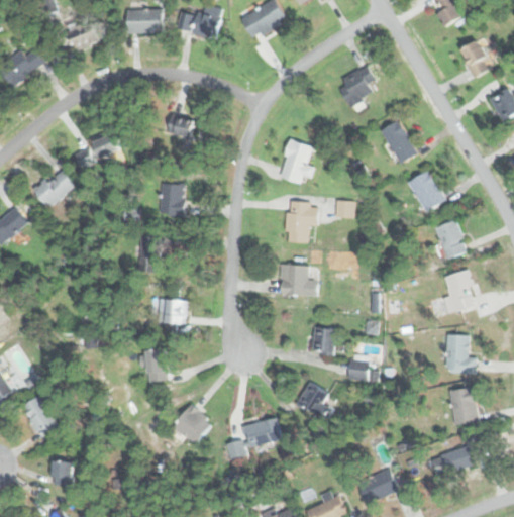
[(285,18),(273,0),(268,0),(242,17),(255,37),(285,18)]
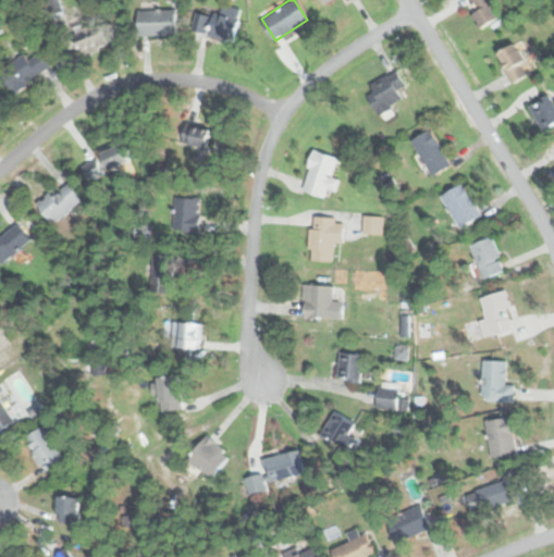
[(501,14),(491,0),(460,0),(480,28),(501,14)]
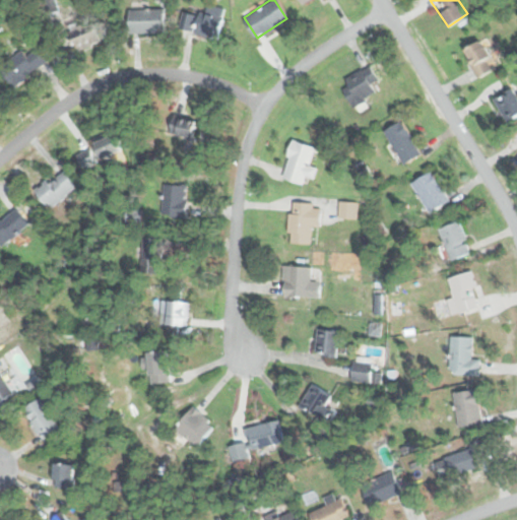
[(179,11),(176,31),(215,39),(221,8),(204,4),(202,16),(179,11)]
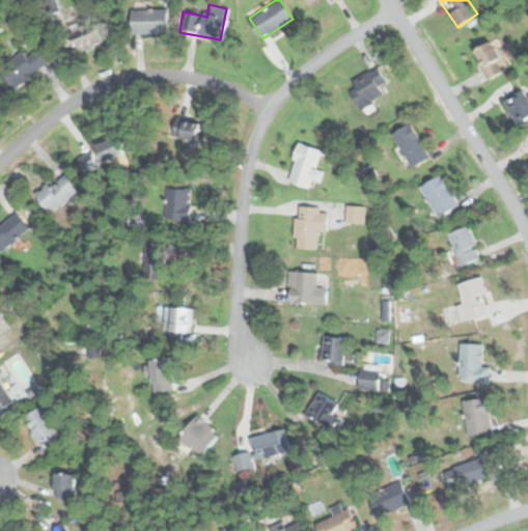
[(165,33),(165,9),(129,9),(129,33),(165,33)]
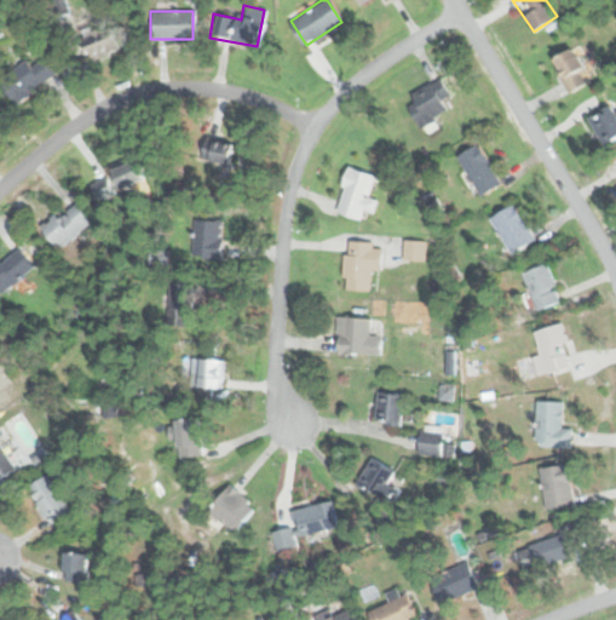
[(78,38),(90,62),(116,49),(104,24),(78,38)]
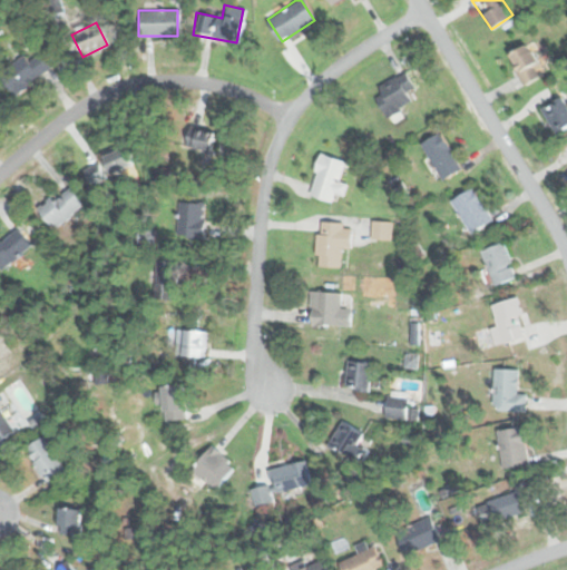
[(541,74),(526,43),(506,53),(521,85),(541,74)]
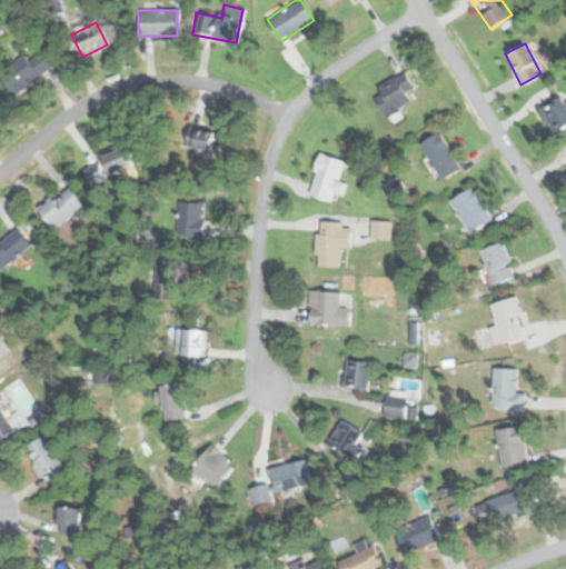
[(26,60),(22,55),(0,71),(0,78),(12,95),(50,67),(38,51),(26,60)]
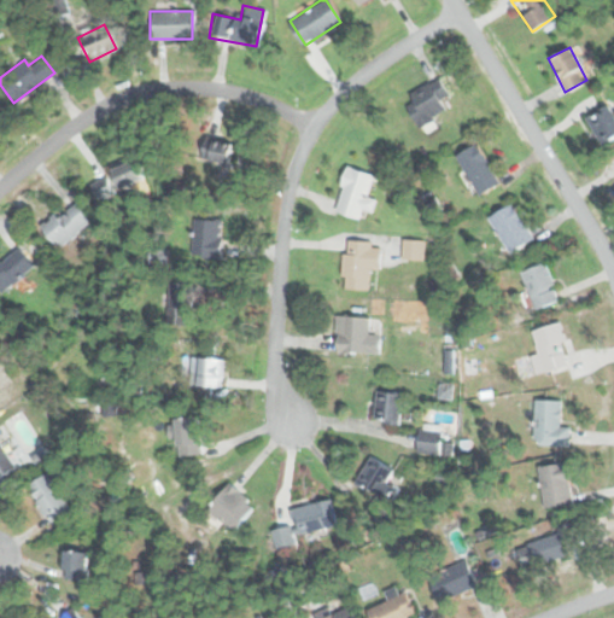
[(444,110),(438,100),(446,95),(436,79),(401,100),(416,127),(444,110)]
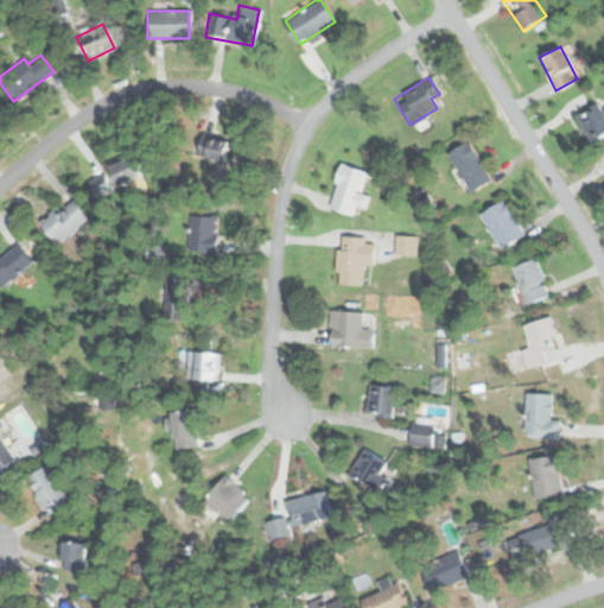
[(595,144),(603,138),(603,116),(595,101),(576,114),(595,144)]
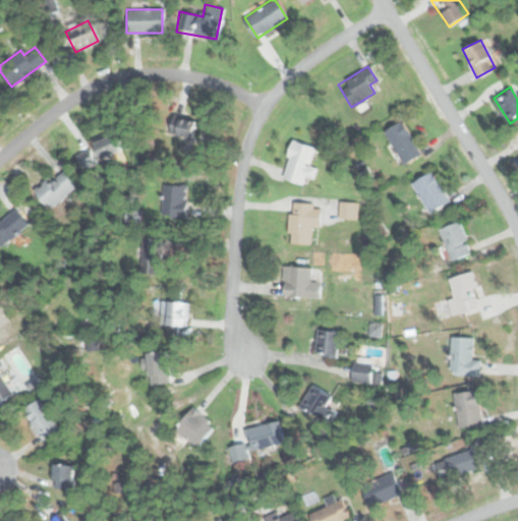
[(189,138),(194,121),(172,114),(167,132),(189,138)]
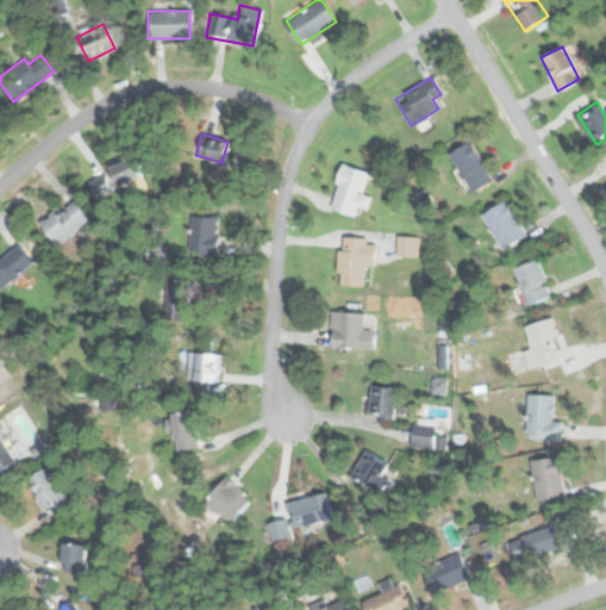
[(470,193),(491,180),(467,142),(445,155),(470,193)]
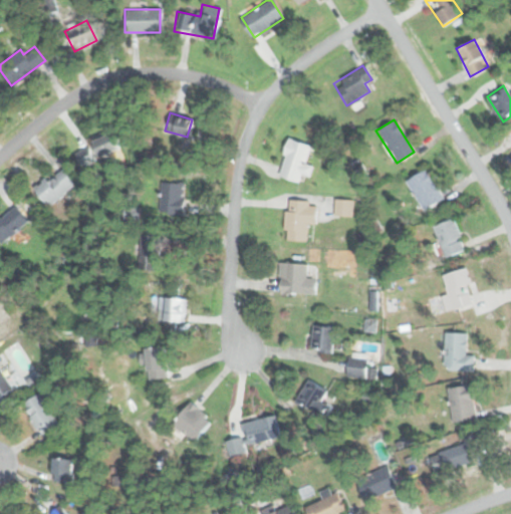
[(117,149),(110,133),(90,143),(97,159),(117,149)]
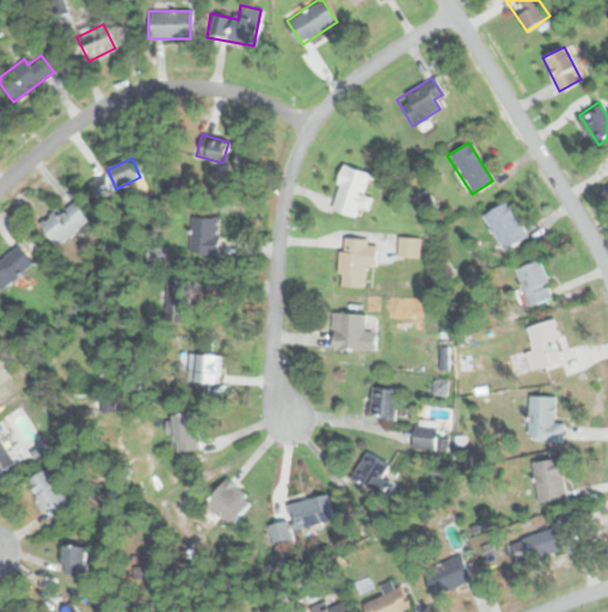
[(361,194),(368,173),(343,165),(327,208),(354,216),(357,207),(366,210),(370,196),(361,194)]
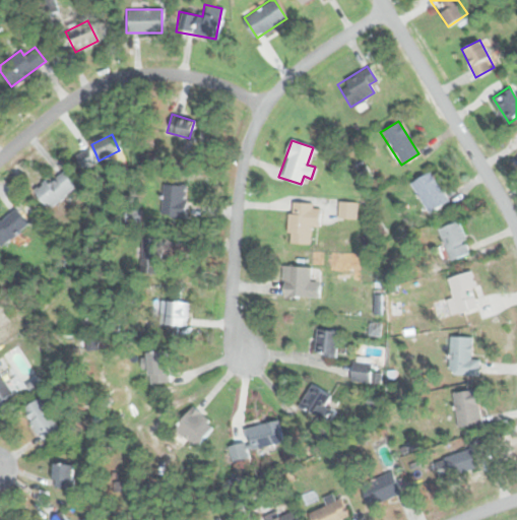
[(94,163),(87,148),(75,155),(83,169),(94,163)]
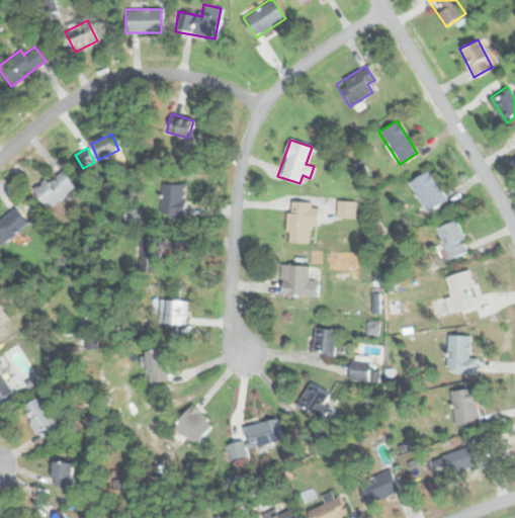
[(44,178),(31,190),(49,208),(75,184),(62,170),(48,183),(44,178)]
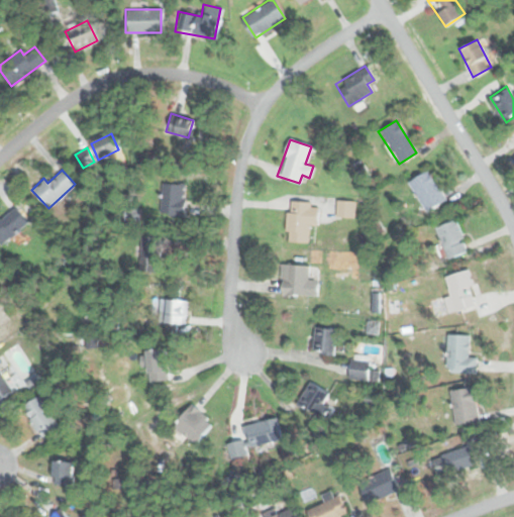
[(426,212),(444,199),(425,170),(406,183),(426,212)]
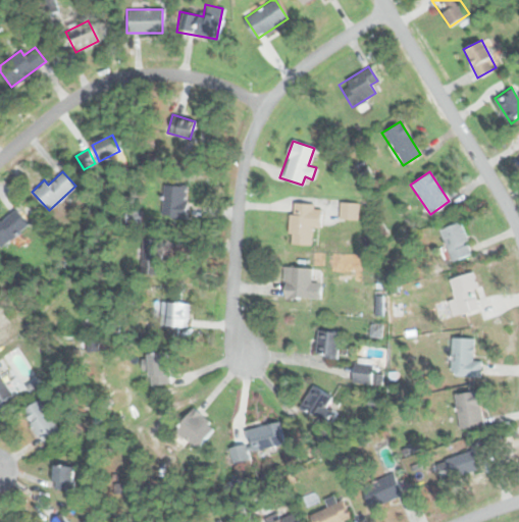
[(160,217),(186,217),(186,186),(160,186),(160,217)]
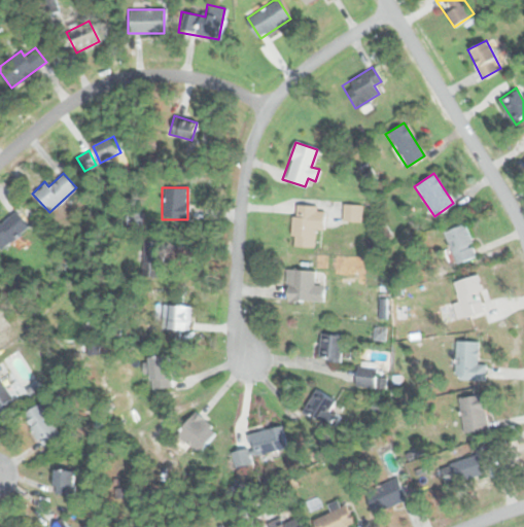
[(293,205),(291,246),(313,247),(313,230),(322,230),(323,207),(293,205)]
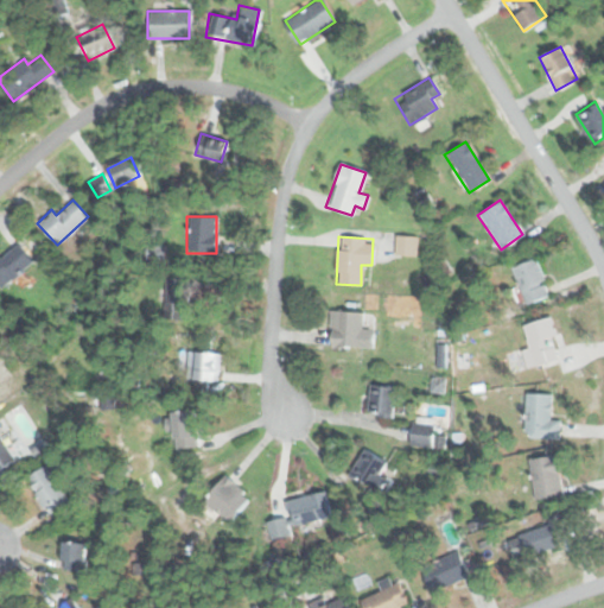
[(0,287),(1,289),(32,259),(14,240),(0,253),(0,287)]
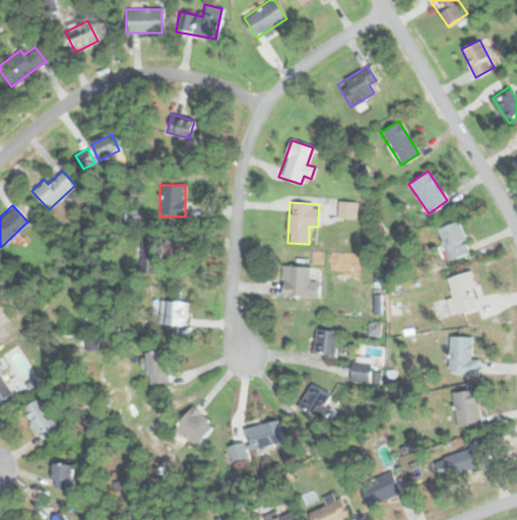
[(449,260),(469,251),(455,220),(436,230),(449,260)]
